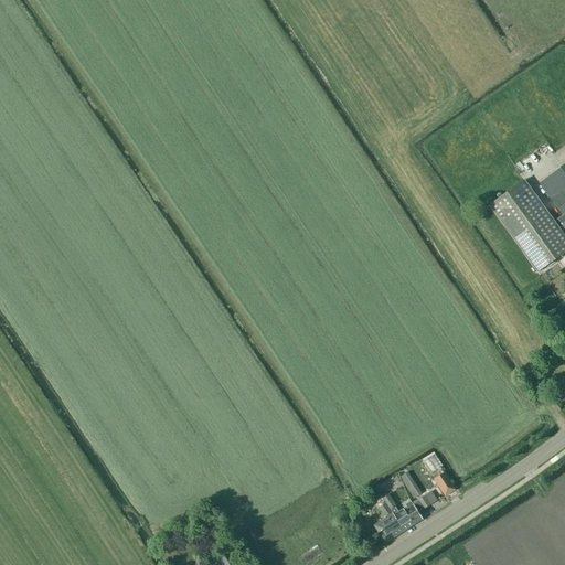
[(564,252),(564,237),(556,225),(564,219),(564,163),(540,183),(530,190),(523,181),(489,206),(537,273),(564,252)]
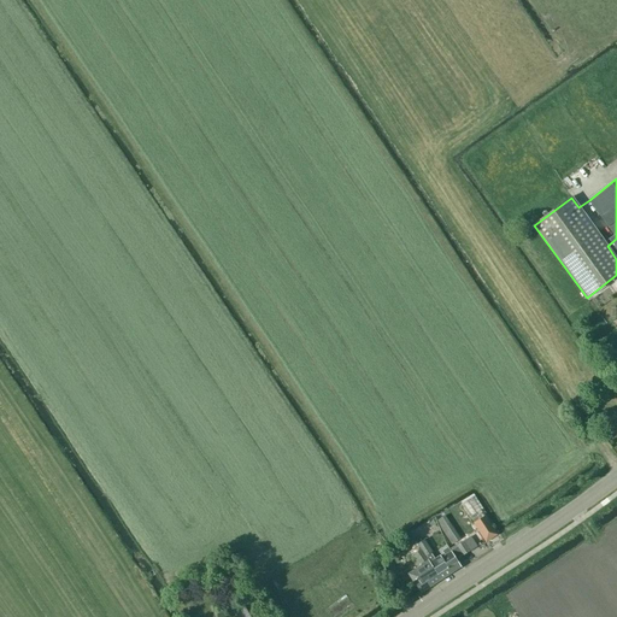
[(465,507),(471,516),(477,512),(471,504),(465,507)]
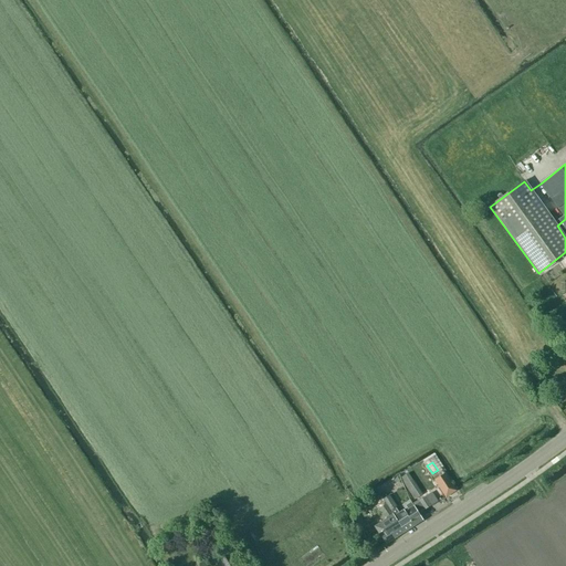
[(400,477),(415,498),(422,493),(408,471),(400,477)]
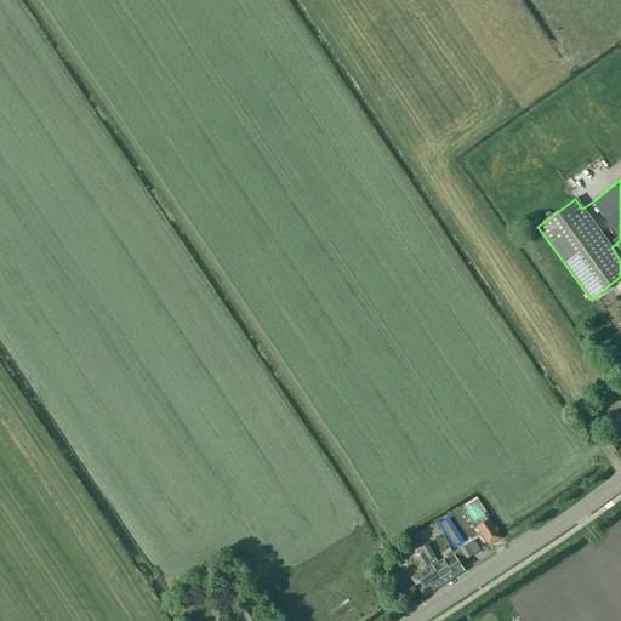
[(477,527),(489,546),(501,537),(489,518),(477,527)]
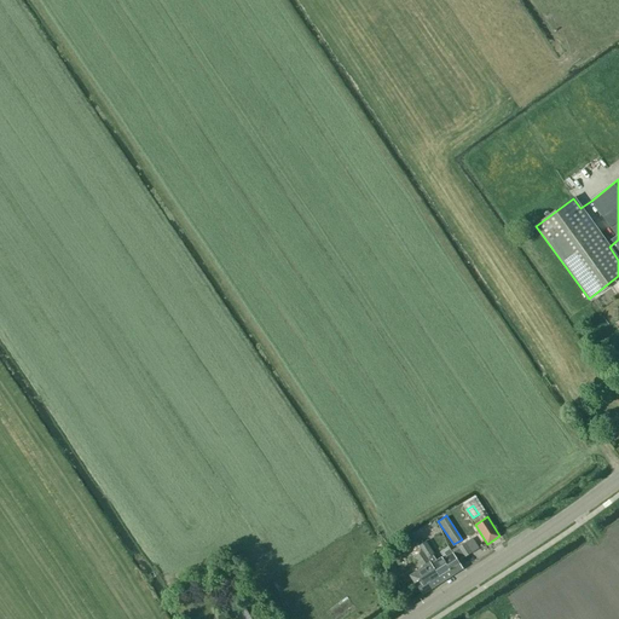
[(443,582),(452,576),(443,559),(440,556),(435,560),(432,555),(434,555),(426,542),(418,547),(421,550),(443,582)]
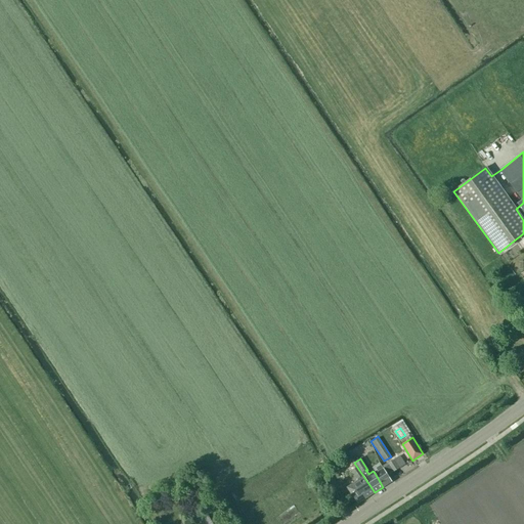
[(391,482),(387,474),(393,471),(393,472),(399,468),(393,460),(388,463),(387,461),(381,465),(383,468),(375,473),(383,487),(391,482)]
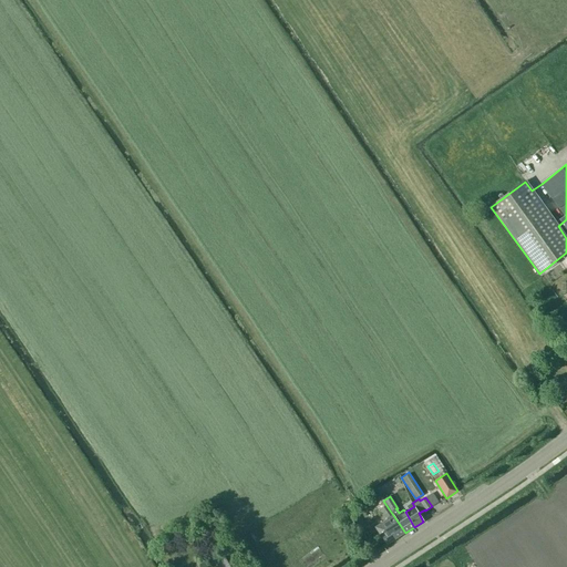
[(379,508),(385,518),(389,516),(391,518),(375,529),(380,535),(387,545),(405,533),(385,504),(379,508)]
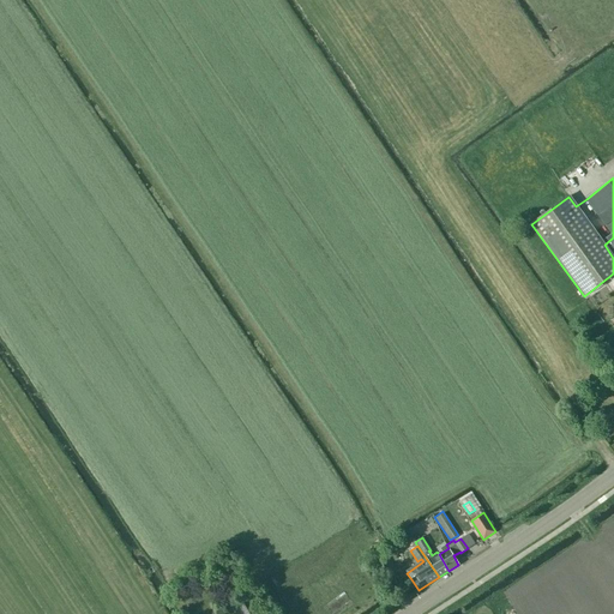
[(373,561),(384,577),(392,572),(381,555),(373,561)]
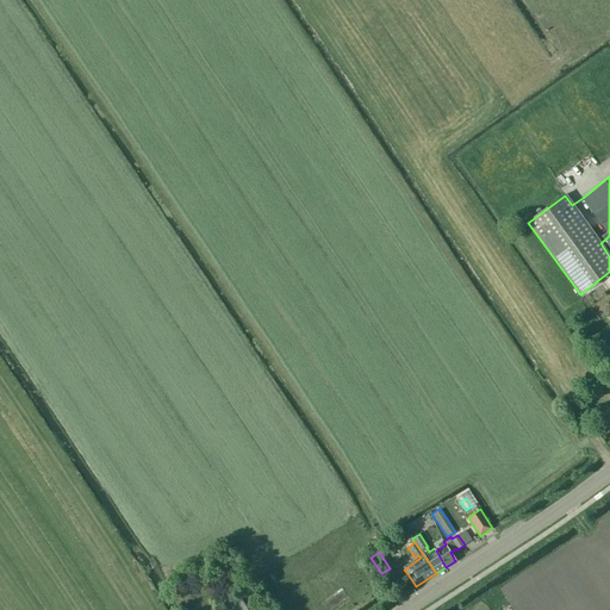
[(226,608),(228,609),(247,609),(241,598),(226,608)]
